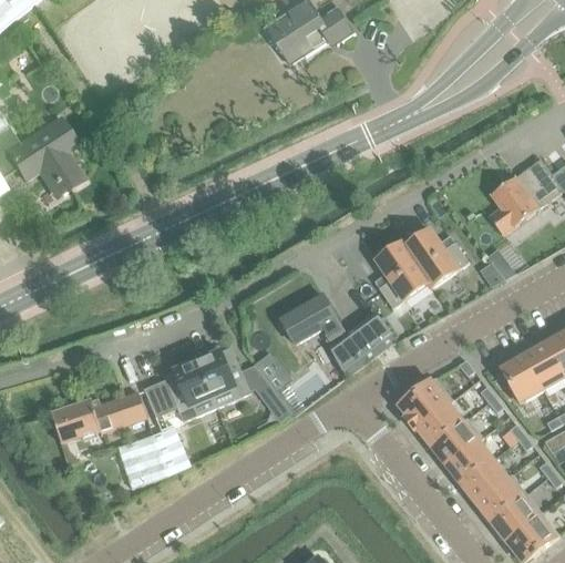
[(0,33),(42,0),(0,0),(0,33)]
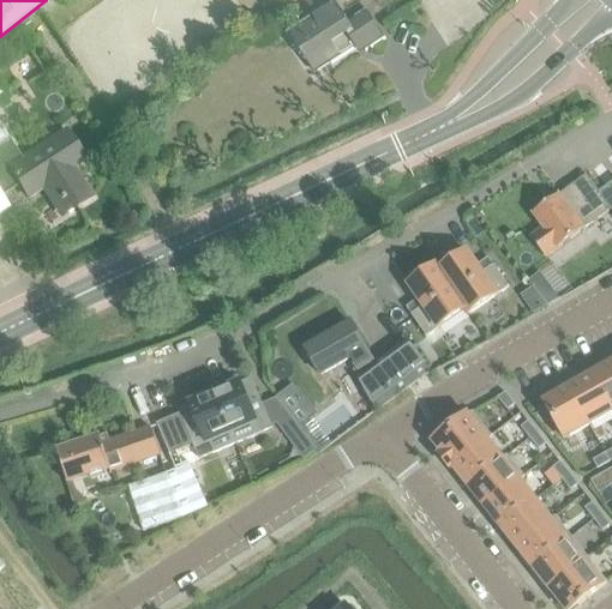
[(283,30),(300,55),(303,54),(312,70),(328,60),(329,61),(341,54),(357,43),(361,49),(381,37),(363,7),(343,19),(333,0),(329,0),(283,30)]
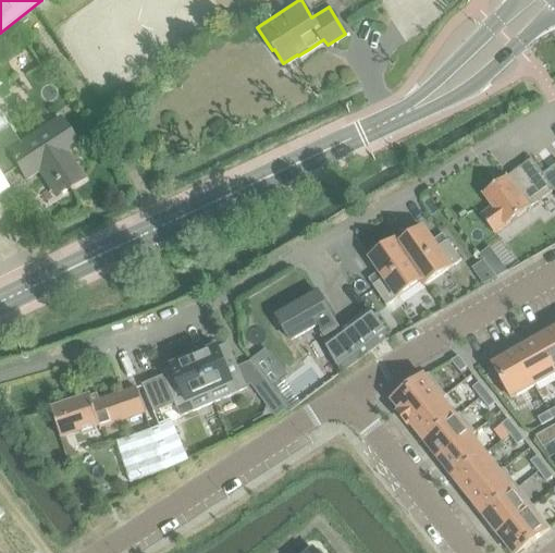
[(7,150),(17,143),(0,117),(0,193),(8,187),(0,176),(0,172),(14,162),(7,150)]
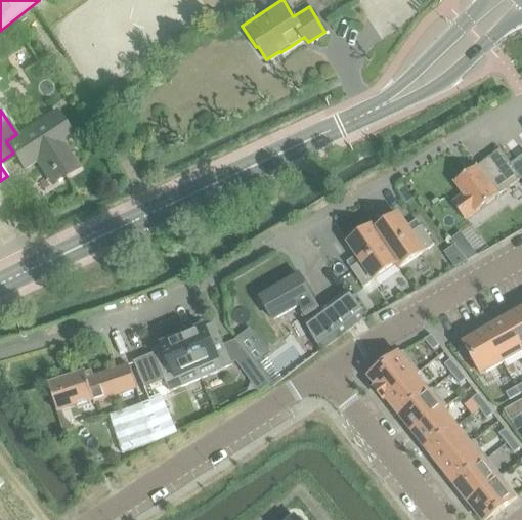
[(54,110),(16,134),(6,141),(13,153),(23,167),(36,159),(51,182),(76,166),(60,142),(72,135),(54,110)]
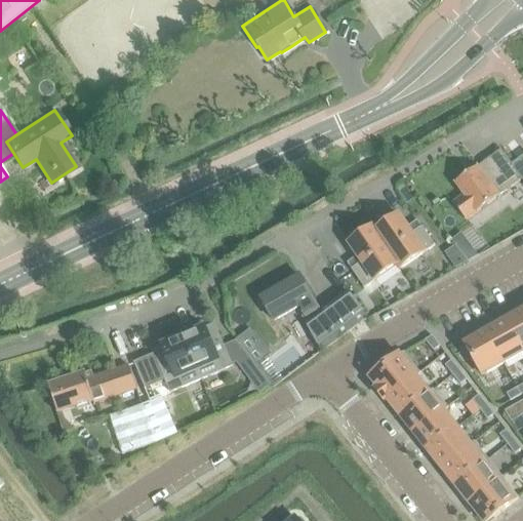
[(498,148),(476,164),(452,181),(461,193),(450,201),(465,218),(498,193),(519,177),(522,182),(522,152),(510,162),(498,148)]
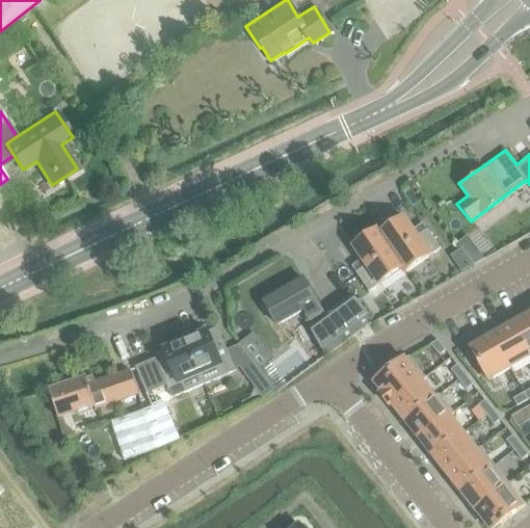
[(421,221),(420,222),(424,228),(414,235),(401,216),(378,232),(376,228),(375,228),(404,269),(439,246),(421,221)]
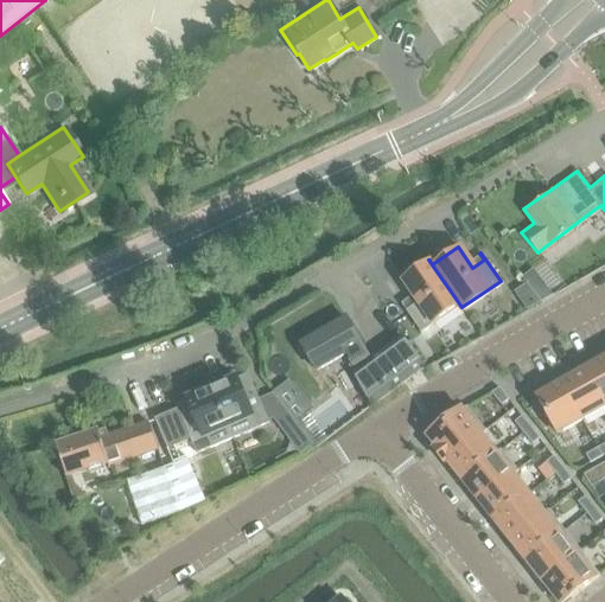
[(400,302),(419,330),(457,303),(460,308),(462,307),(428,260),(401,279),(416,300),(405,307),(401,301),(400,302)]
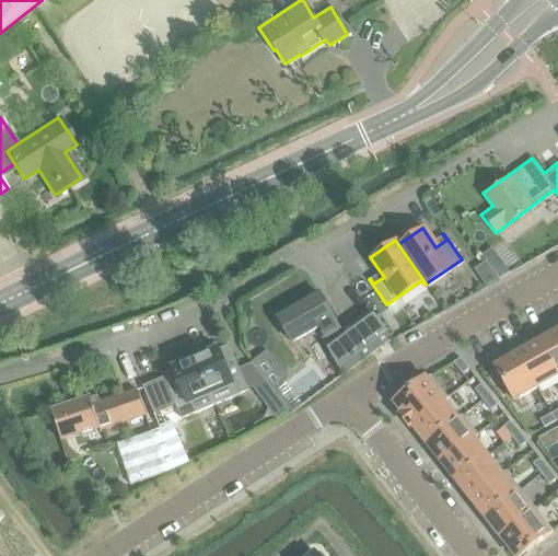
[(338,326),(318,292),(277,316),(291,339),(317,324),(324,335),(321,336),(341,372),(390,336),(368,309),(351,321),(355,325),(344,333),(338,326)]
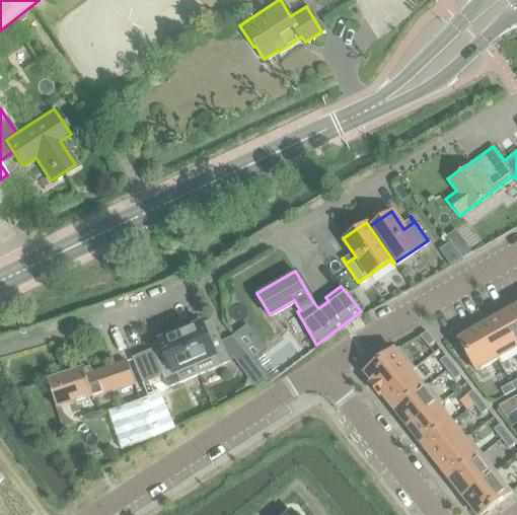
[(516,346),(516,345),(516,302),(498,313),(516,346)]
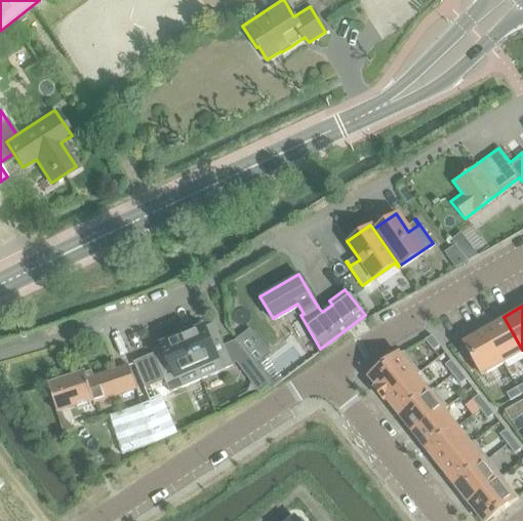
[(522,350),(504,317),(483,328),(501,361),(522,350)]
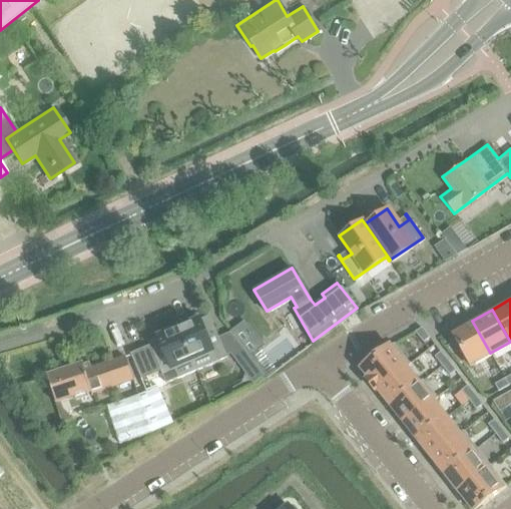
[(198,318),(177,328),(194,369),(230,353),(236,360),(245,353),(229,331),(217,337),(209,319),(200,323),(198,318)]
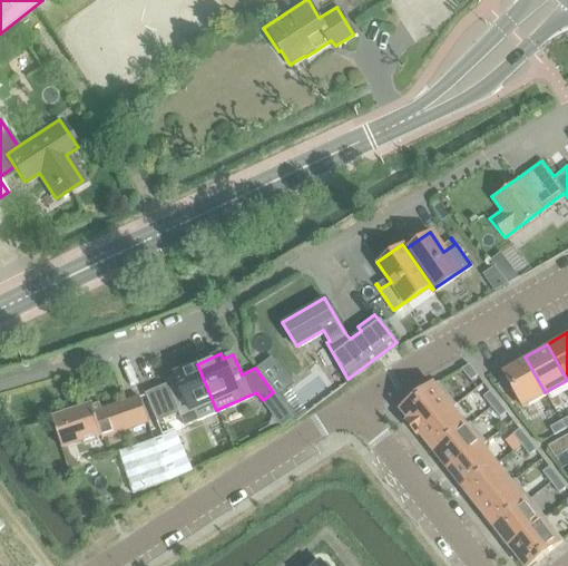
[(271,354),(254,367),(255,368),(273,392),(291,416),(294,419),(297,417),(278,392),(292,382),(271,354)]
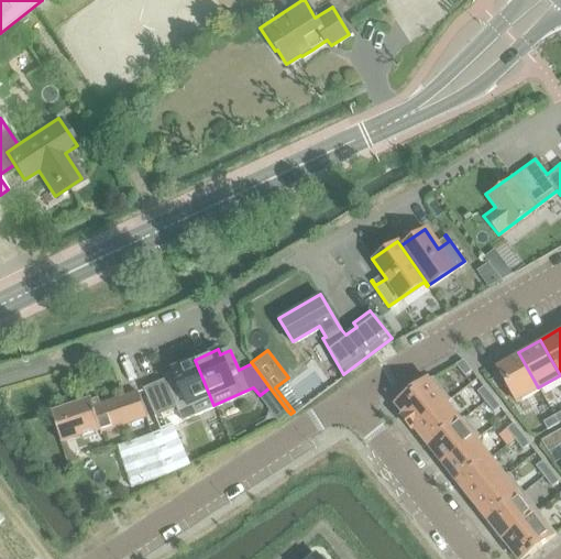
[(518,352),(495,364),(516,401),(538,387),(518,352)]
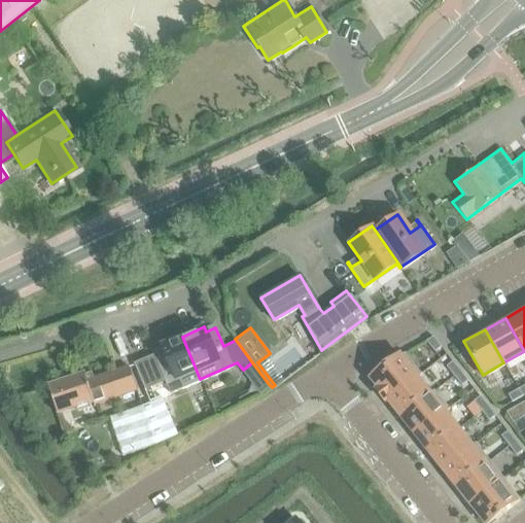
[(424,339),(433,349),(440,344),(431,335),(424,339)]
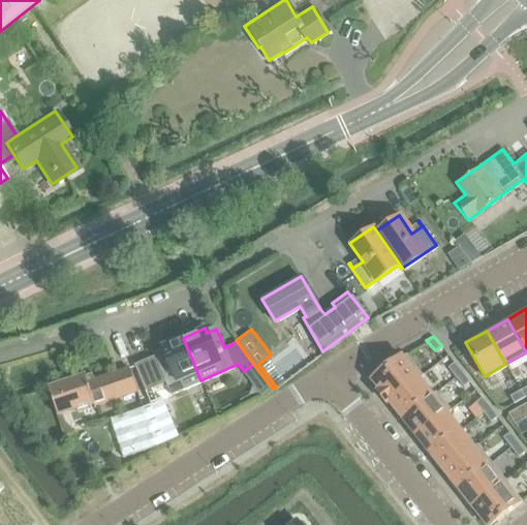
[(163,351),(134,364),(145,390),(164,381),(169,393),(200,380),(183,338),(161,346),(163,351)]
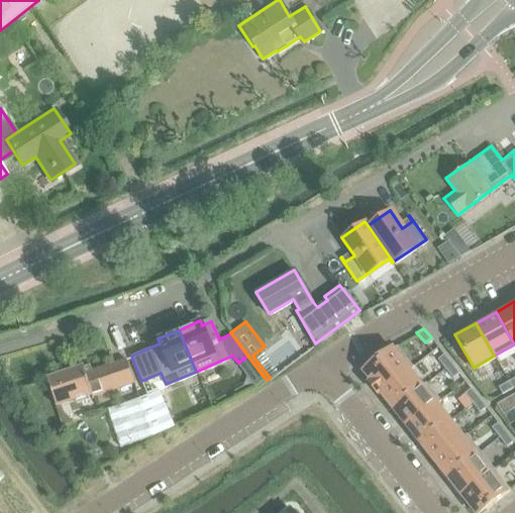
[(396,344),(362,370),(370,380),(368,381),(376,392),(408,367),(411,364),(396,344)]
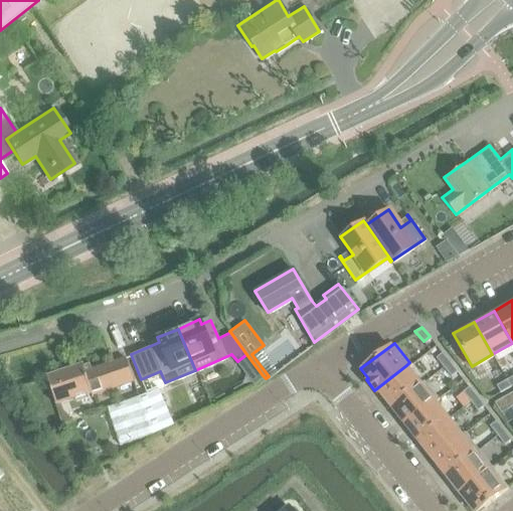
[(435,356),(442,365),(449,360),(441,351),(435,356)]
